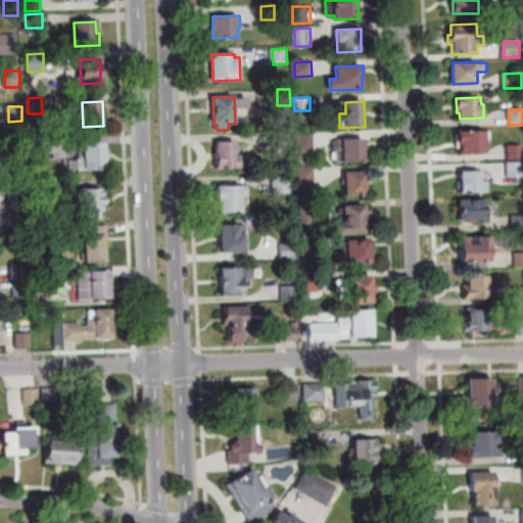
[(459,132),(459,143),(461,143),(462,154),(486,154),(485,132),(459,132)]
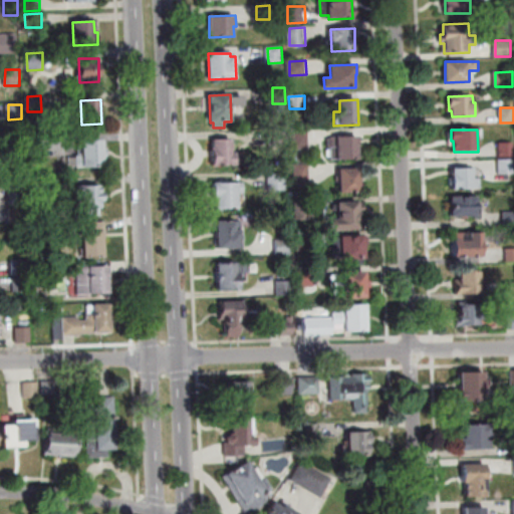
[(284,131),(285,145),(272,145),(272,132),(284,131)]
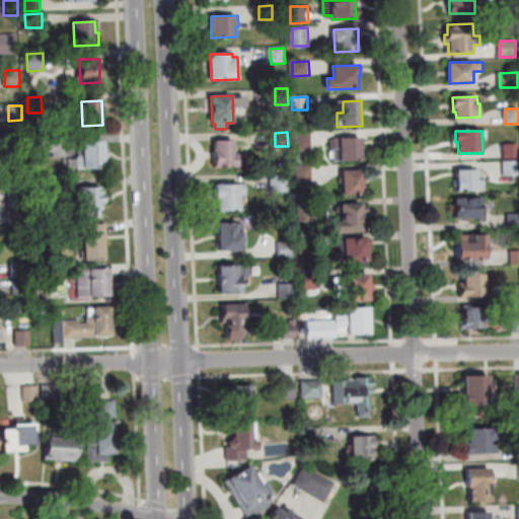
[(313,151),(299,151),(298,132),(312,132),(313,151)]
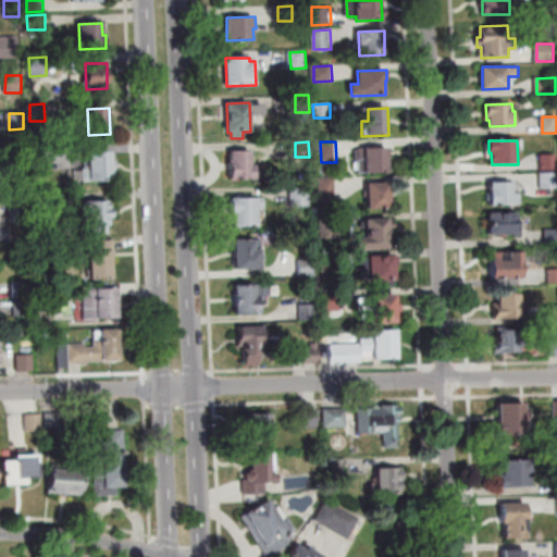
[(359,172),(358,149),(388,148),(390,172),(359,172)]
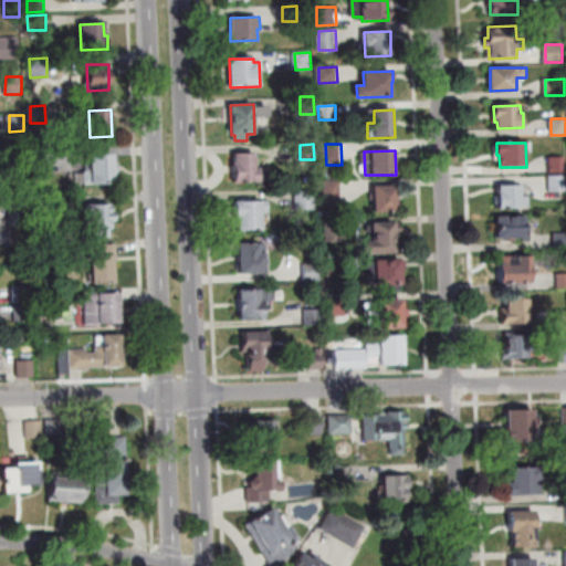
[(236,155),(257,154),(258,169),(260,169),(260,170),(269,169),(269,179),(260,180),(260,182),(236,182),(234,164),(236,164),(236,155)]
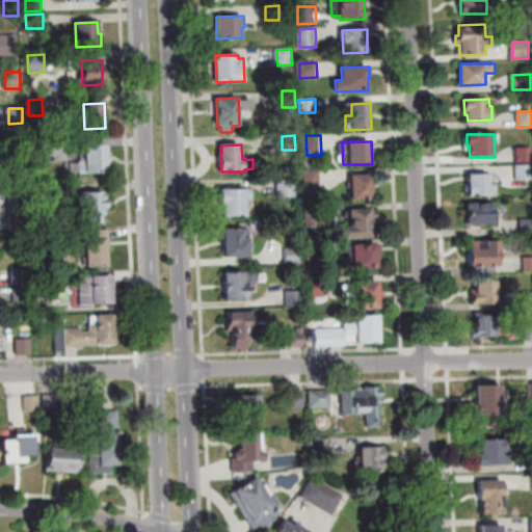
[(43,145),(43,160),(31,161),(30,145),(43,145)]
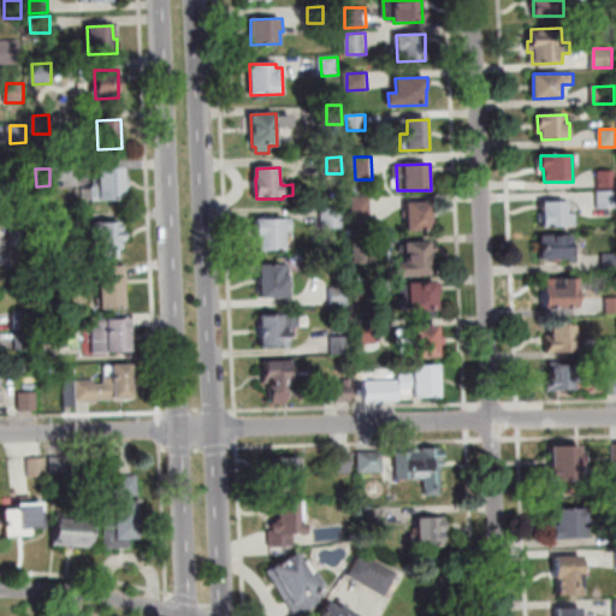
[(123,169),(124,200),(94,201),(93,188),(100,188),(99,170),(123,169)]
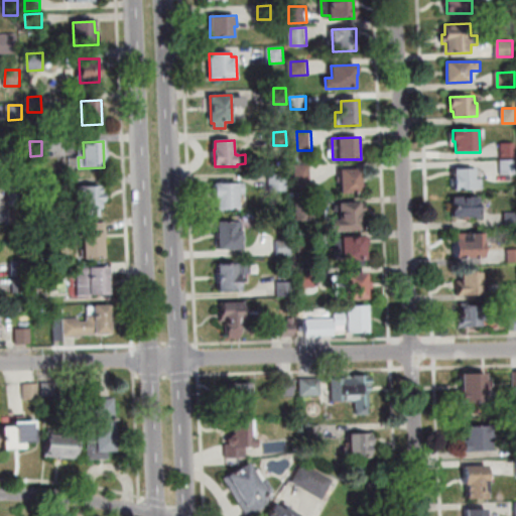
[(515,143),(515,157),(502,157),(502,143),(515,143)]
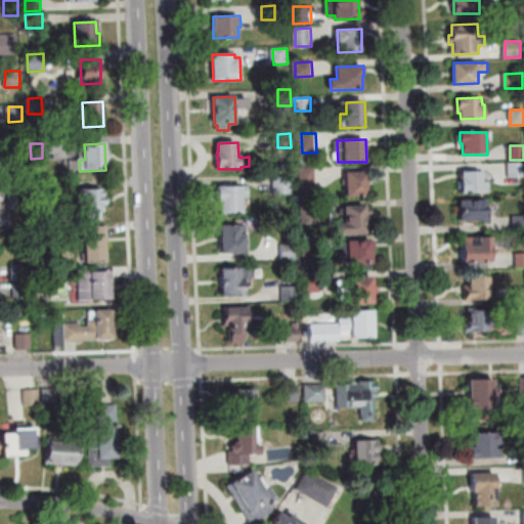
[(6,157),(23,157),(23,172),(6,172),(6,157)]
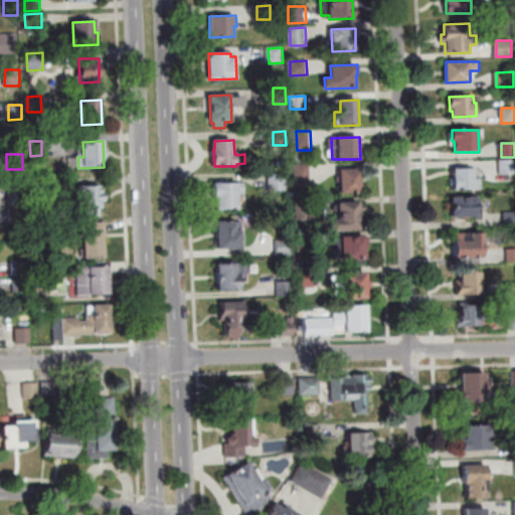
[(500,160),(514,160),(514,173),(501,174),(500,160)]
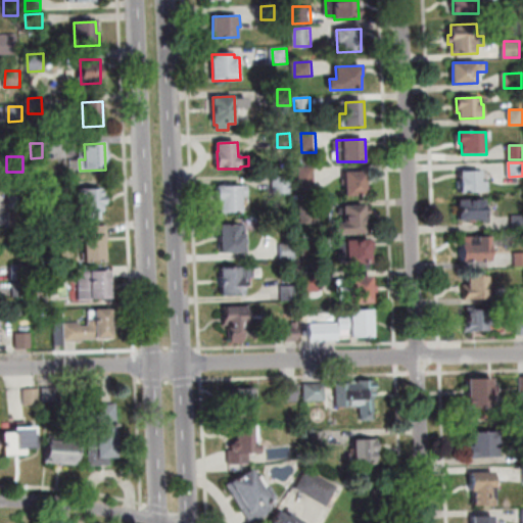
[(316,188),(301,188),(300,168),(315,167),(316,188)]
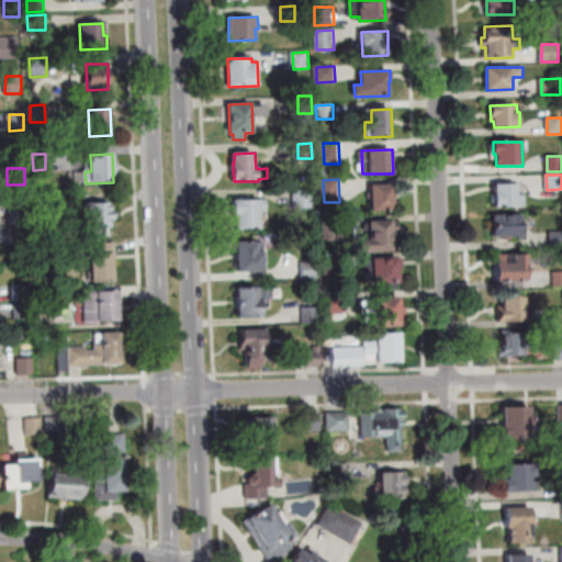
[(395,211),(372,211),(371,186),(394,184),(395,211)]
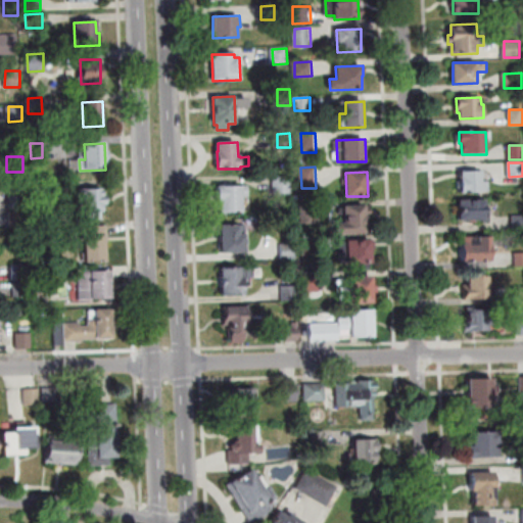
[(460,172),(461,193),(489,192),(489,182),(481,182),(481,172),(460,172)]
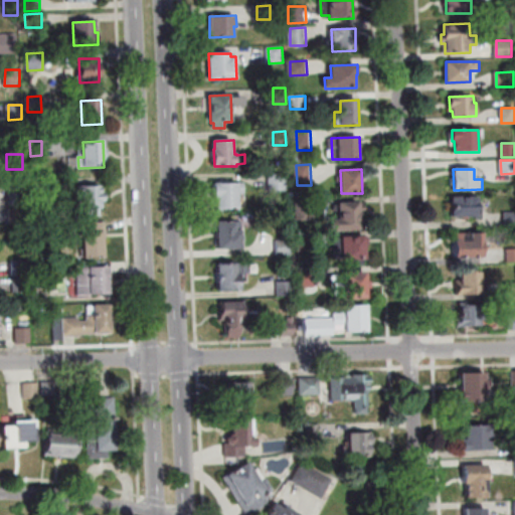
[(288,174),(288,190),(270,191),(270,174),(288,174)]
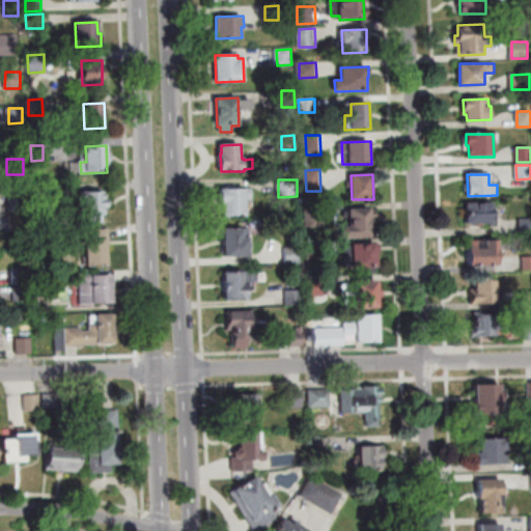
[(253,189),(253,200),(246,200),(246,217),(224,218),(223,205),(221,205),(221,190),(253,189)]
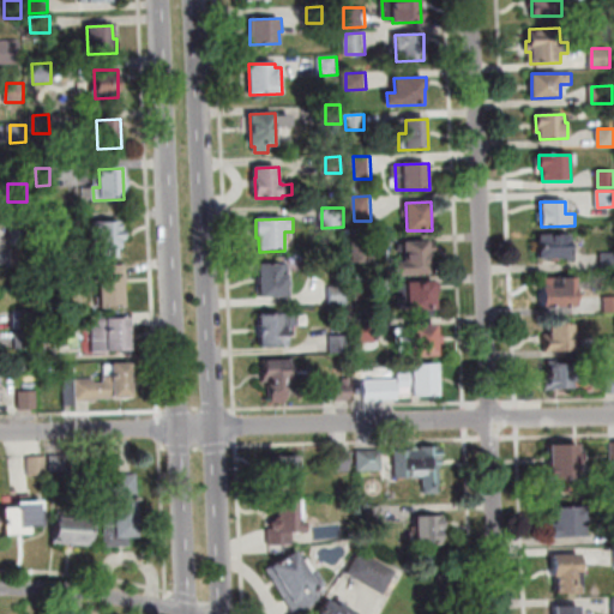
[(38,220),(56,220),(56,236),(38,236),(38,220)]
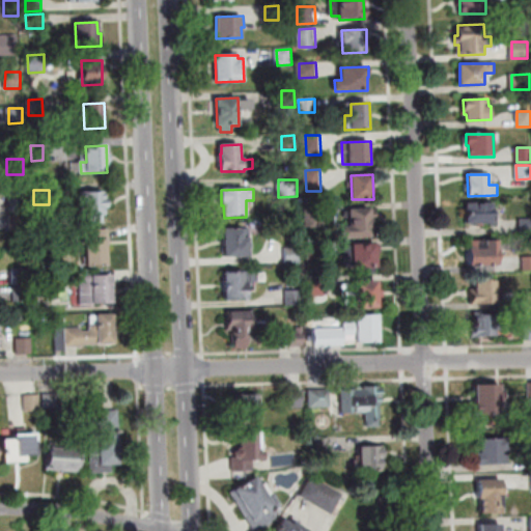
[(78,193),(104,192),(104,199),(107,199),(108,208),(105,208),(105,222),(91,223),(91,216),(85,216),(85,206),(78,206),(78,193)]
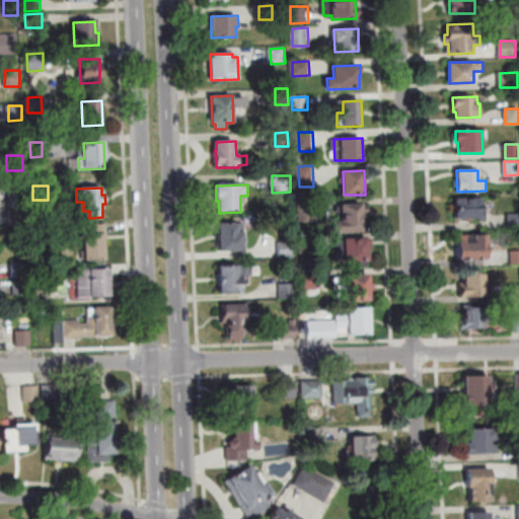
[(26,208),(10,208),(9,196),(25,195),(26,208)]
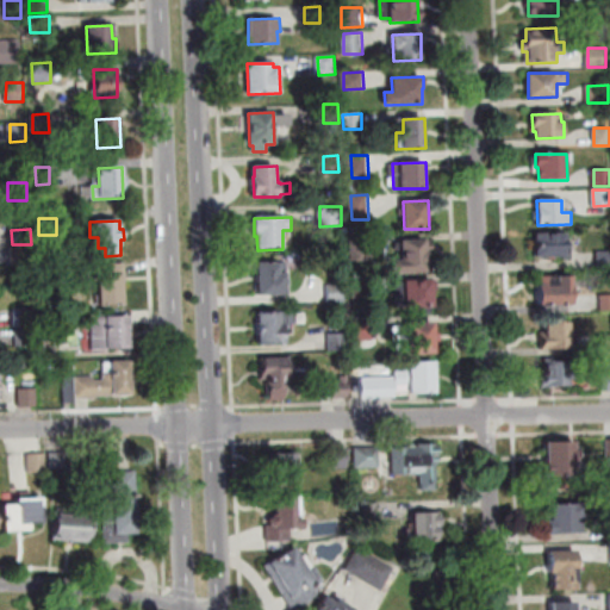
[(535,234),(535,257),(567,256),(566,234),(535,234)]
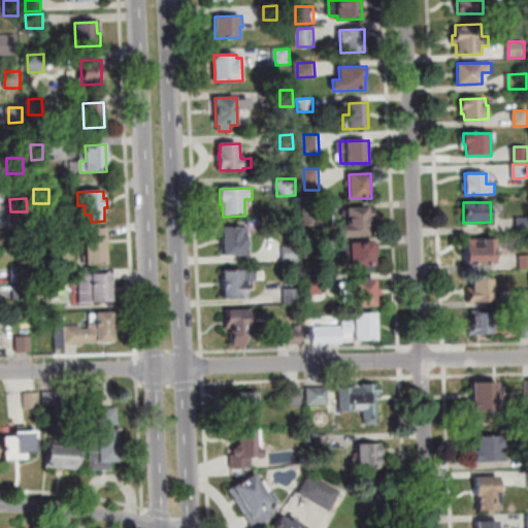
[(319,206),(320,225),(304,225),(303,207),(319,206)]
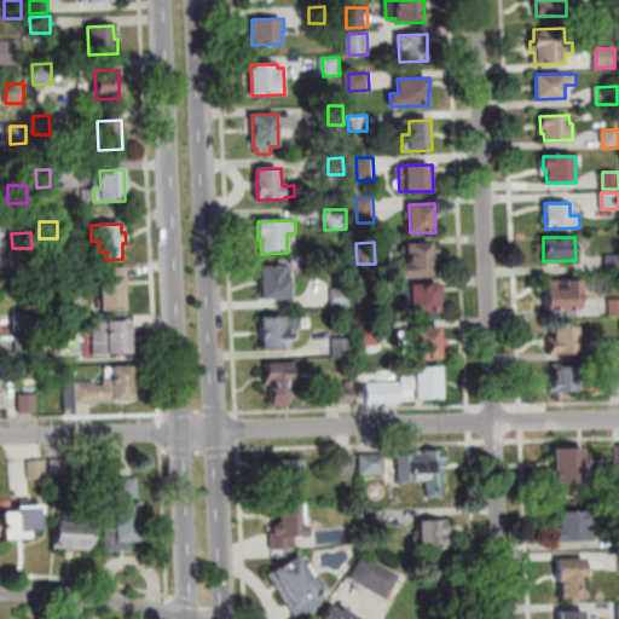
[(406,244),(438,244),(438,255),(434,255),(434,277),(401,278),(400,265),(408,265),(406,244)]
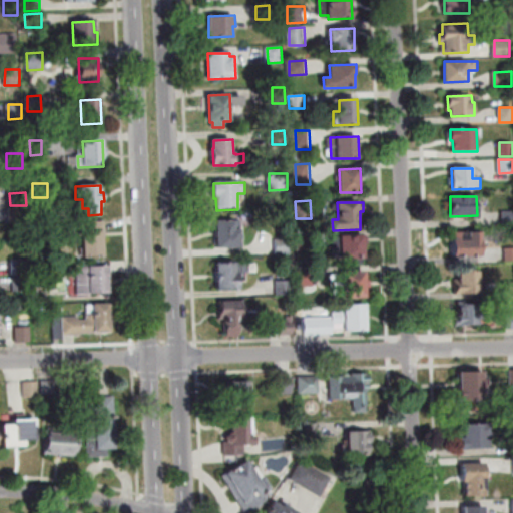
[(11,221),(11,207),(25,207),(25,220),(11,221)]
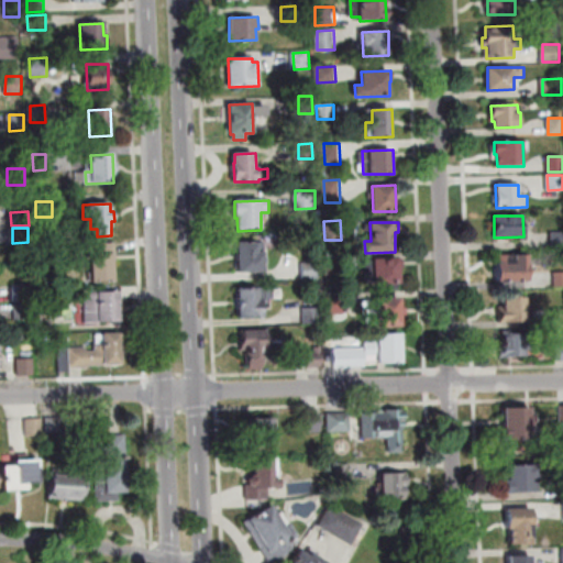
[(552,232),(562,232),(562,247),(552,247),(552,232)]
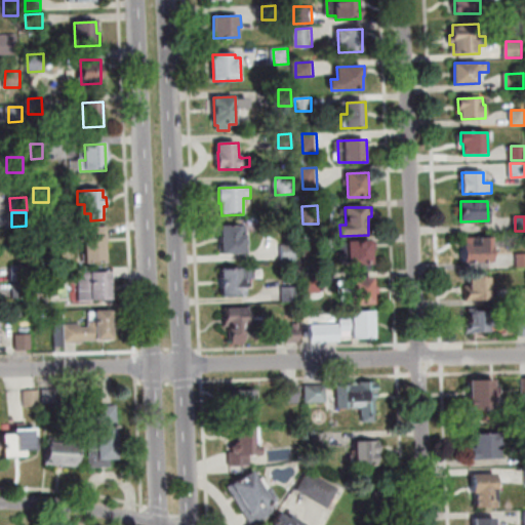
[(221,227),(248,226),(248,235),(246,236),(247,254),(223,255),(221,227)]
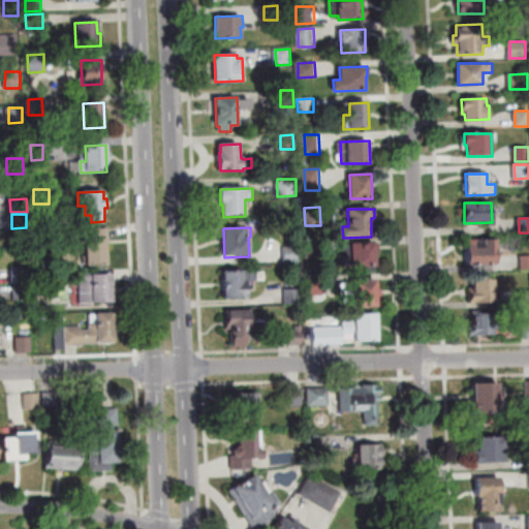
[(110,228),(110,240),(106,241),(107,265),(87,266),(86,245),(84,245),(84,229),(110,228)]
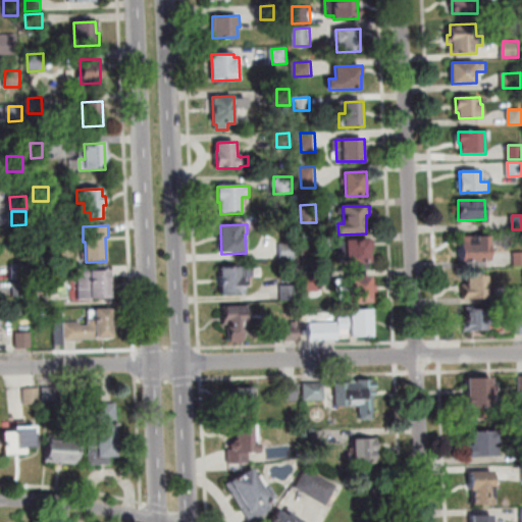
[(489,237),(489,261),(462,262),(462,238),(489,237)]
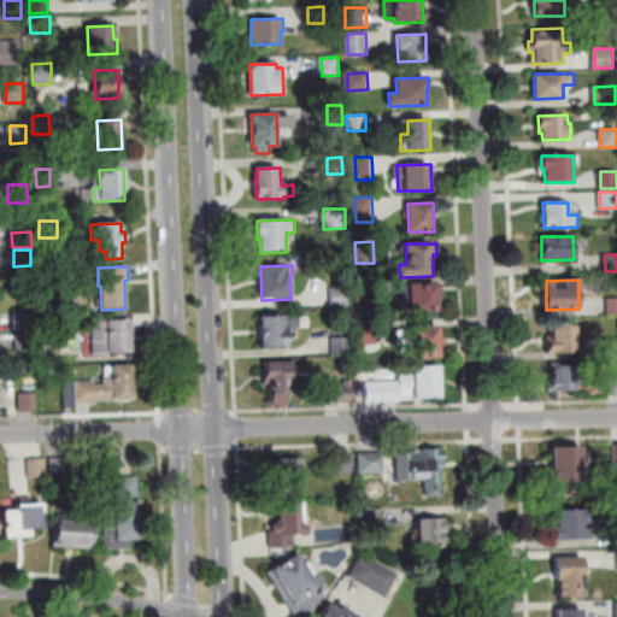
[(358,285),(374,283),(375,301),(359,301),(358,285)]
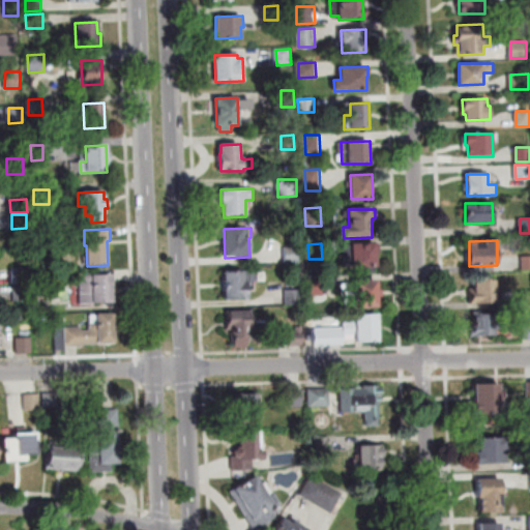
[(377,267),(352,268),(352,267),(346,267),(345,245),(352,245),(352,244),(380,243),(380,252),(376,253),(377,267)]
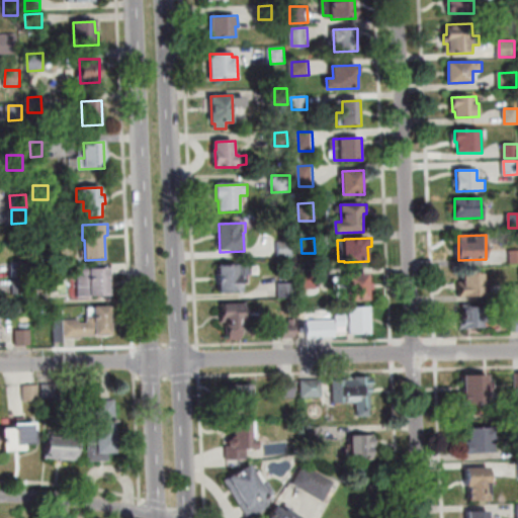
[(278,257),(278,242),(293,242),(293,257),(278,257)]
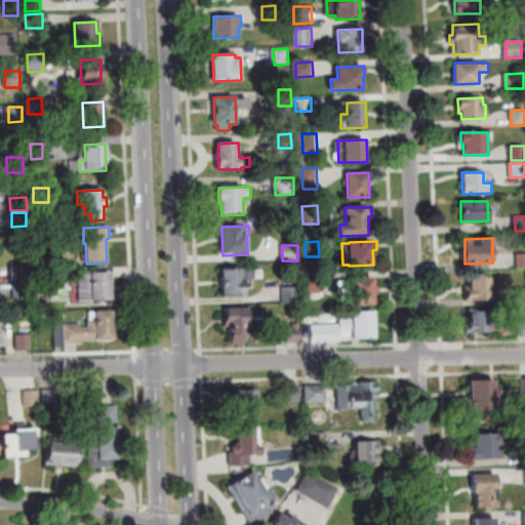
[(29,281),(13,281),(12,266),(29,265),(29,281)]
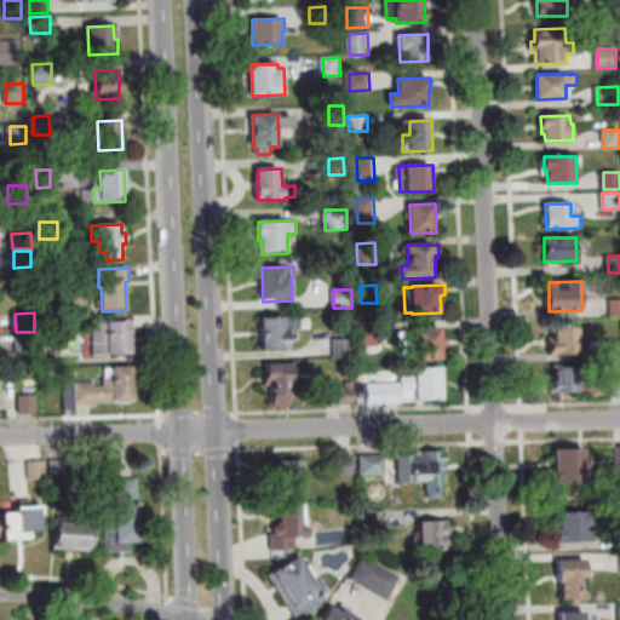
[(300,331),(288,331),(290,350),(264,351),(263,317),(299,316),(300,331)]
